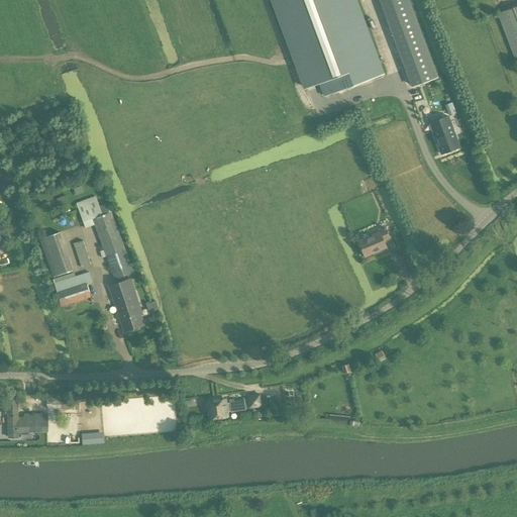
[(324,96),(382,74),(354,0),(273,0),(305,88),(319,83),(324,96)]
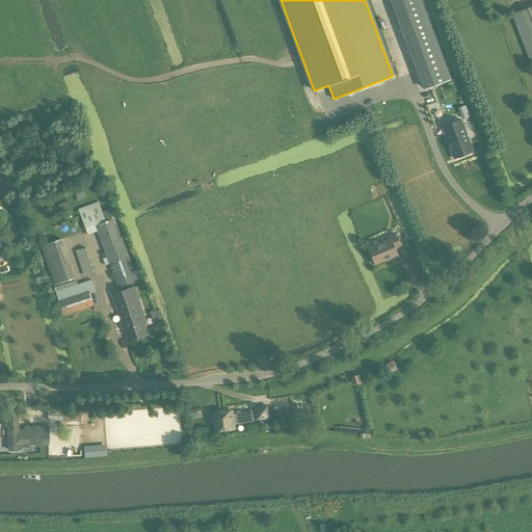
[(392,0),(425,88),(449,80),(419,0),(392,0)]
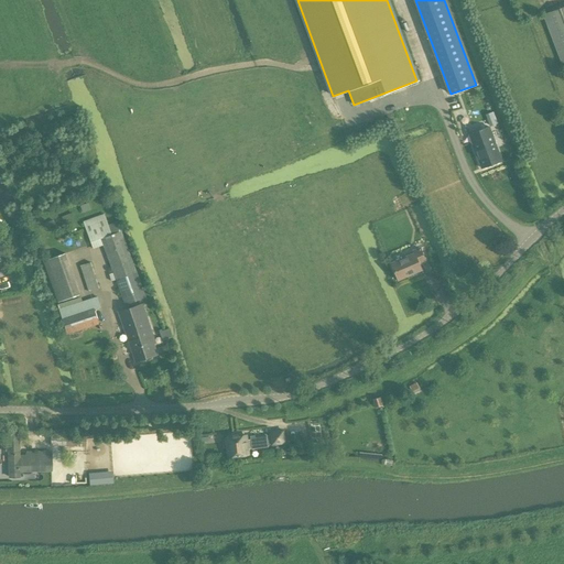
[(563,6),(543,14),(562,63),(563,62),(563,6)]
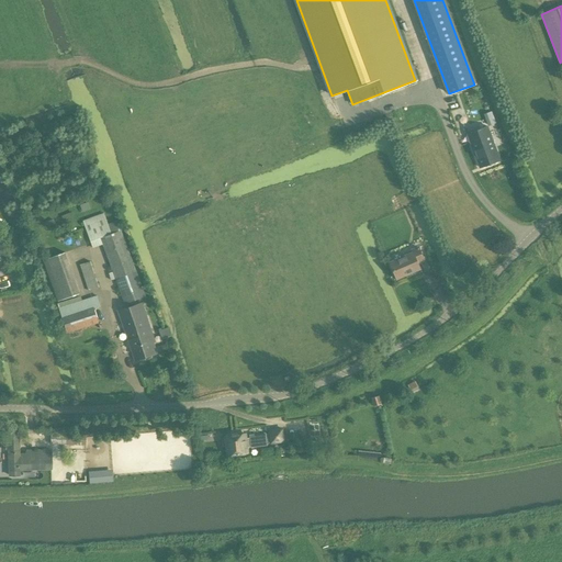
[(487,126),(468,134),(480,168),(499,160),(487,126)]
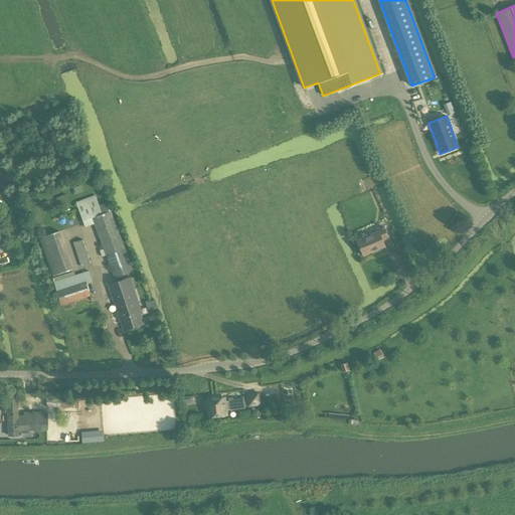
[(95,195),(75,202),(86,227),(94,224),(115,279),(133,272),(111,210),(110,211),(107,203),(99,205),(95,195)]
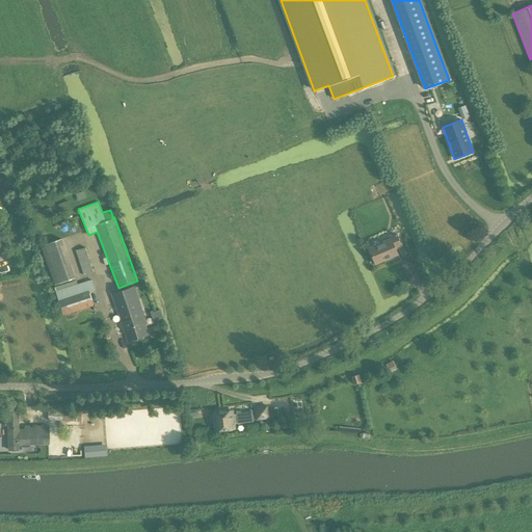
[(401,246),(396,233),(389,236),(390,238),(368,247),(376,264),(398,255),(395,249),(401,246)]
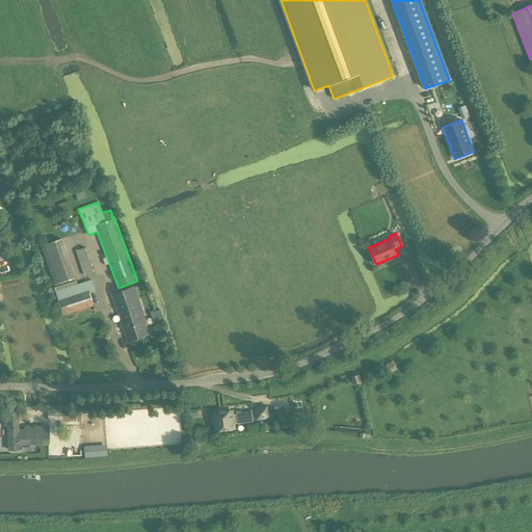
[(84,275),(94,272),(85,247),(76,250),(84,275)]
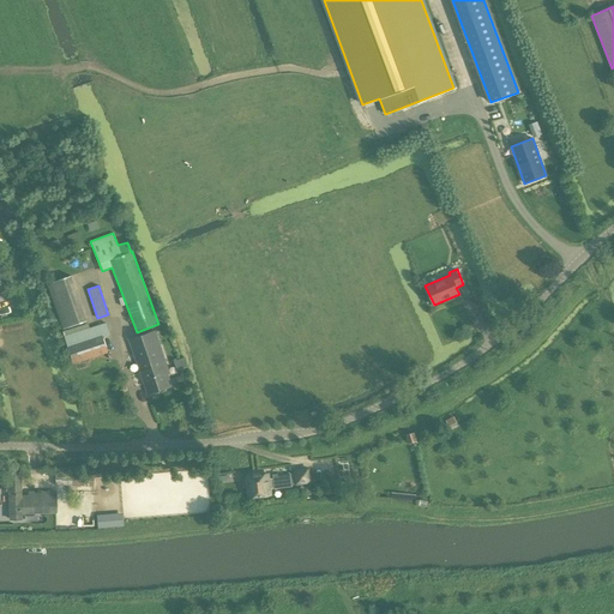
[(106,324),(64,337),(73,363),(86,359),(108,353),(102,337),(109,335),(106,324)]
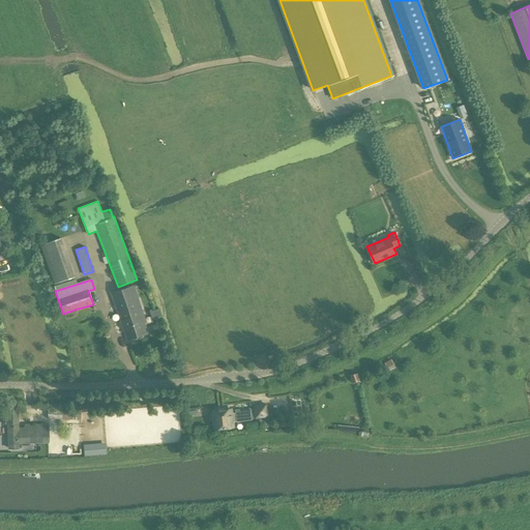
[(127,341),(147,333),(144,323),(146,322),(134,286),(111,293),(127,341)]
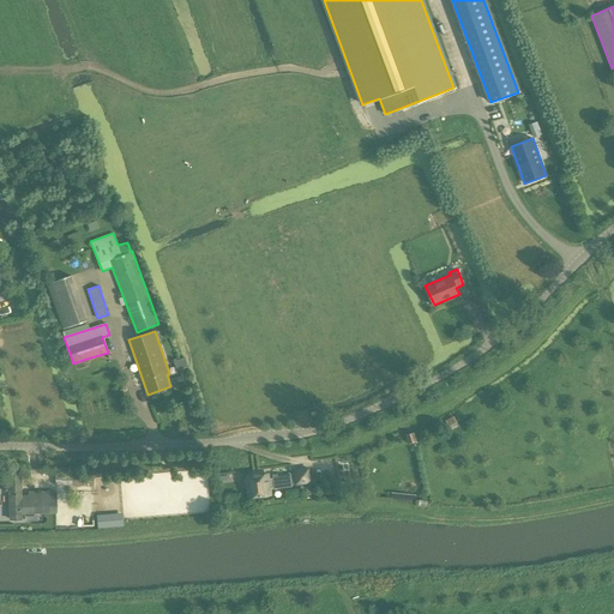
[(414,433),(407,435),(409,444),(416,441),(414,433)]
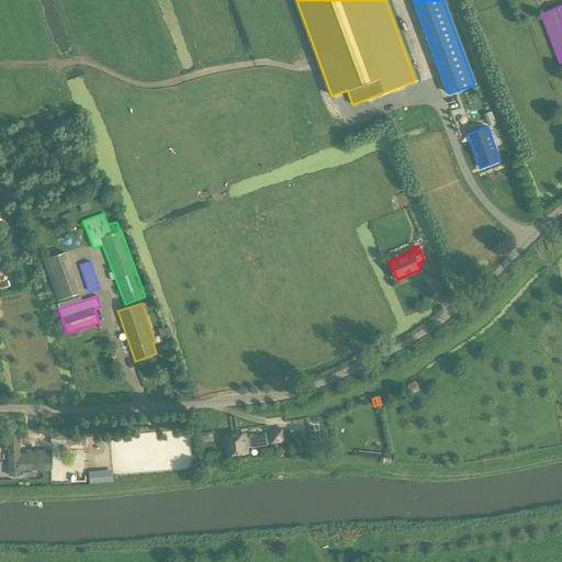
[(283,441),(282,429),(269,430),(270,433),(256,435),(257,437),(245,438),(244,434),(226,436),(228,456),(247,453),(246,448),(259,446),(259,444),(271,441),(271,444),(283,441)]
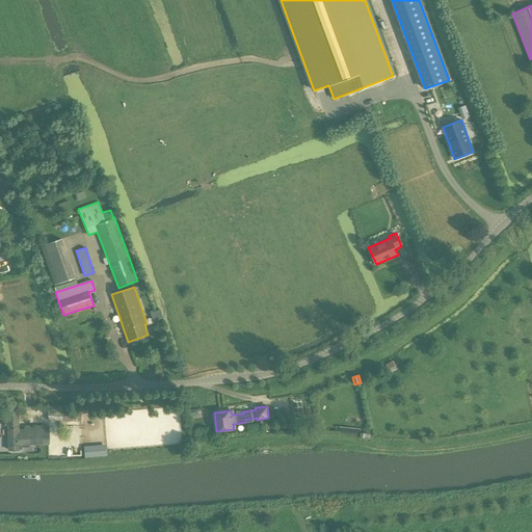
[(8,426),(8,451),(20,451),(19,446),(49,445),(48,425),(25,426),(23,431),(18,431),(18,410),(3,410),(4,426),(8,426)]
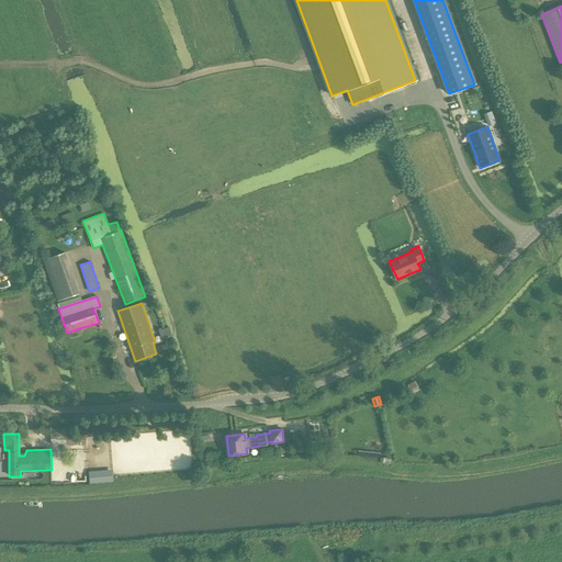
[(53,434),(53,445),(87,445),(87,434),(53,434)]
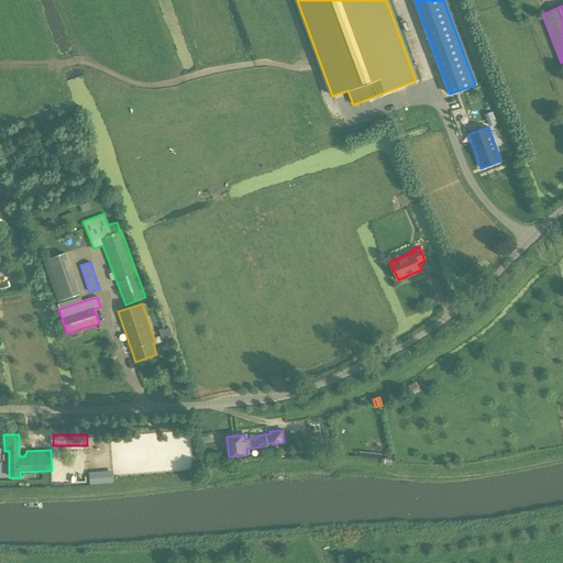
[(113,483),(112,475),(89,477),(90,485),(113,483)]
